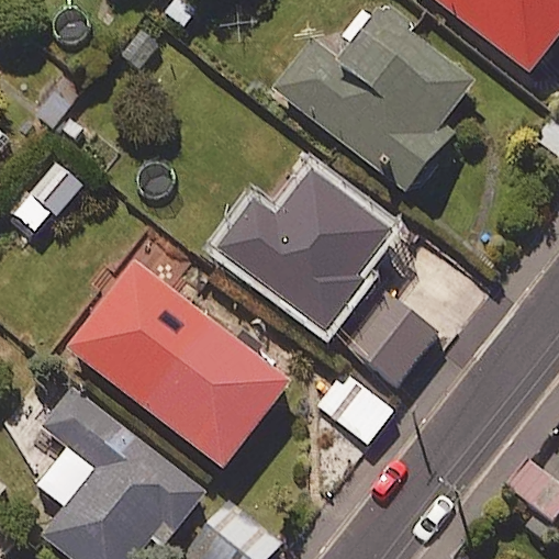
[(440,0),(533,71),(558,36),(558,0),(440,0)]
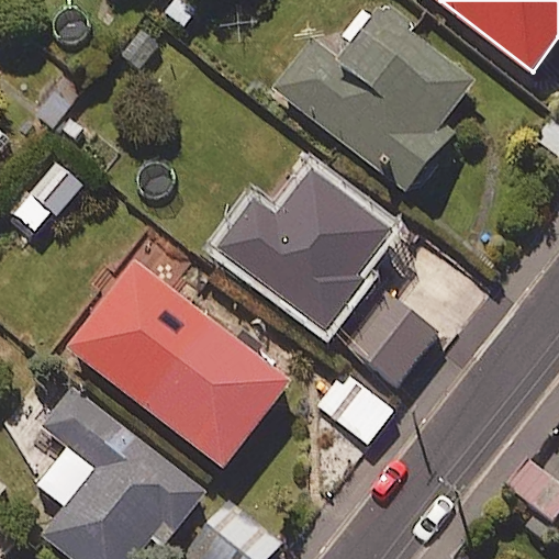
[(477,80),(383,8),(341,63),(311,40),(275,87),(407,190),(454,131),(443,123),(477,80)]
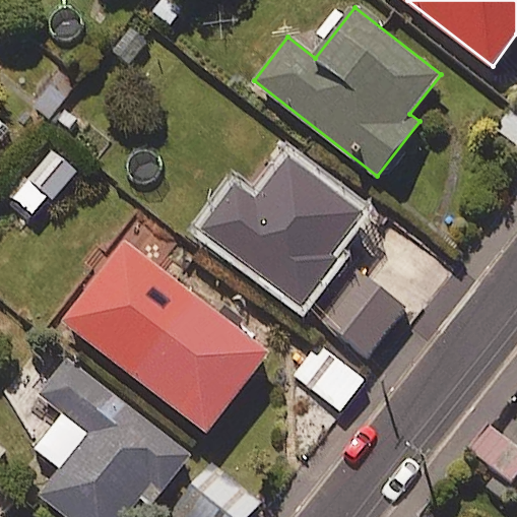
[(516,107),(515,106),(498,127),(516,142),(516,107)]
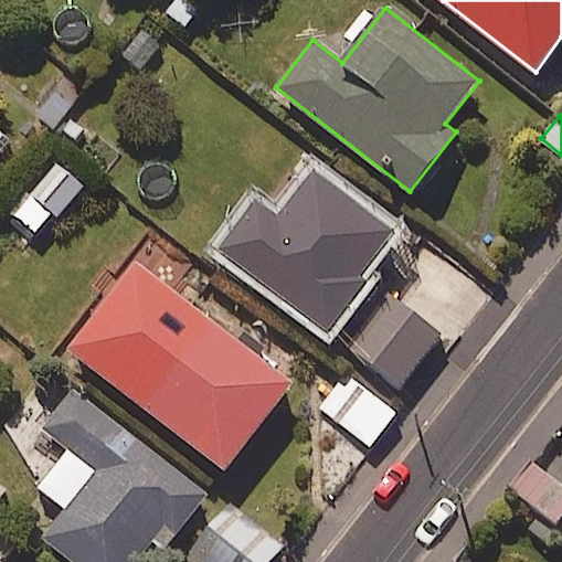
[(84,184),(57,161),(14,213),(41,235),(84,184)]
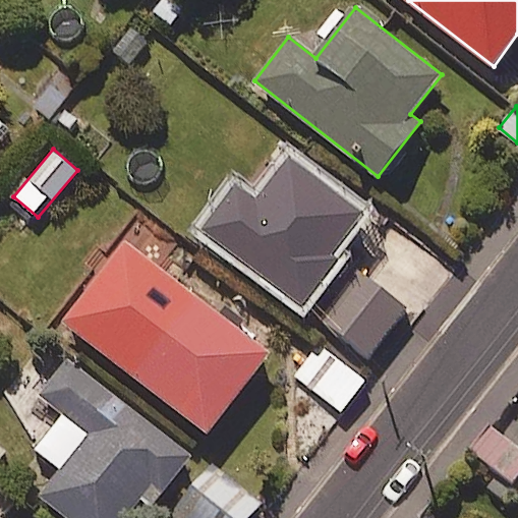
[(363,213),(291,157),(259,200),(238,185),(206,228),(303,304),(339,259),(332,253),(363,213)]
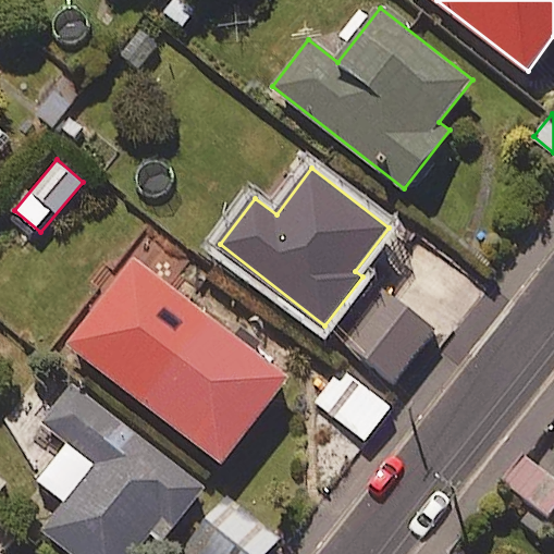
[(288,378),(132,256),(66,341),(223,463),(288,378)]
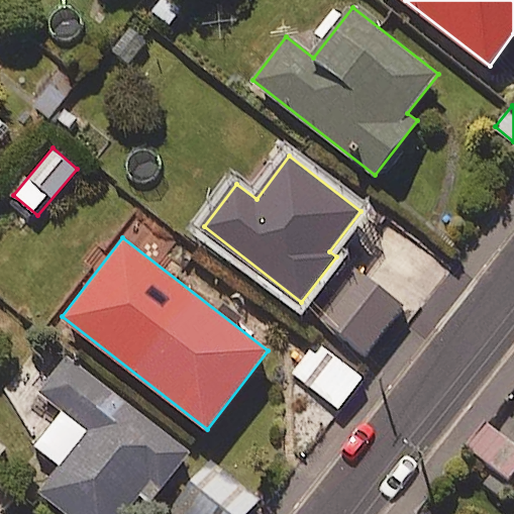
[(403,308),(356,269),(317,314),(364,353),(403,308)]
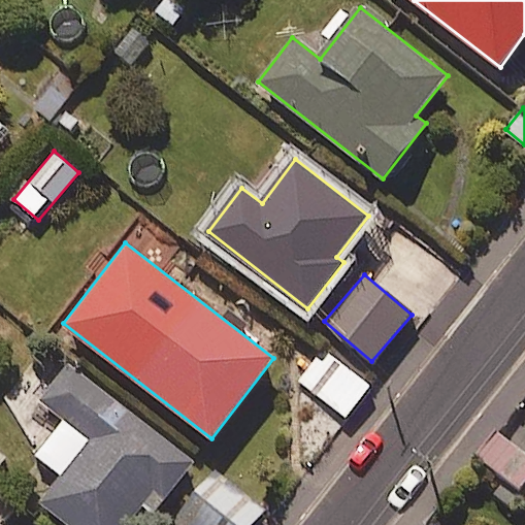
[(369,385),(323,348),(298,379),(345,416),(369,385)]
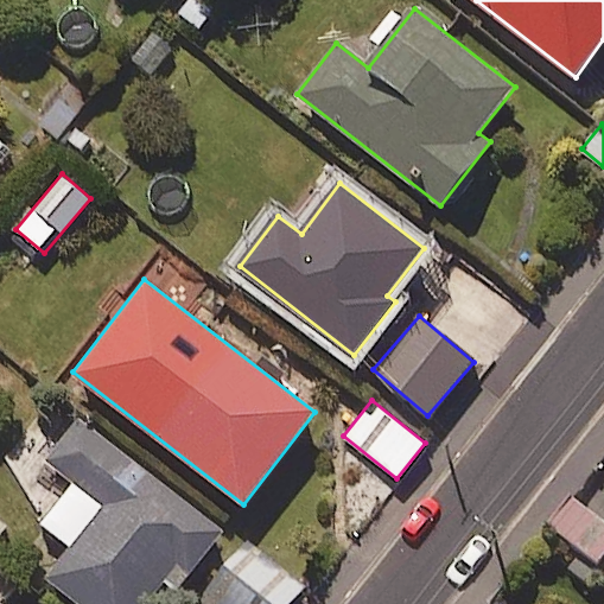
[(224,532),(81,419),(48,462),(105,506),(48,577),(82,603),(144,603),(166,577),(179,587),(224,532)]
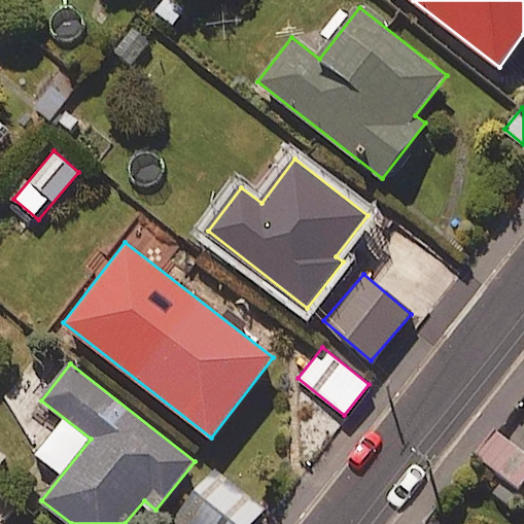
[(523,451),(495,430),(476,457),(523,493),(523,451)]
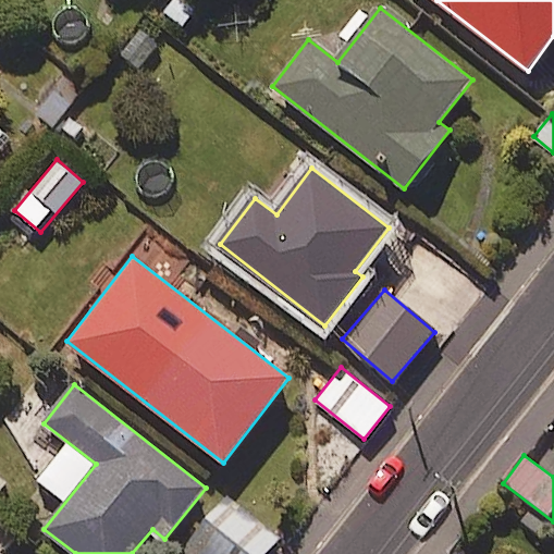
[(263,553),(275,539),(222,496),(183,548),(191,553),(263,553)]
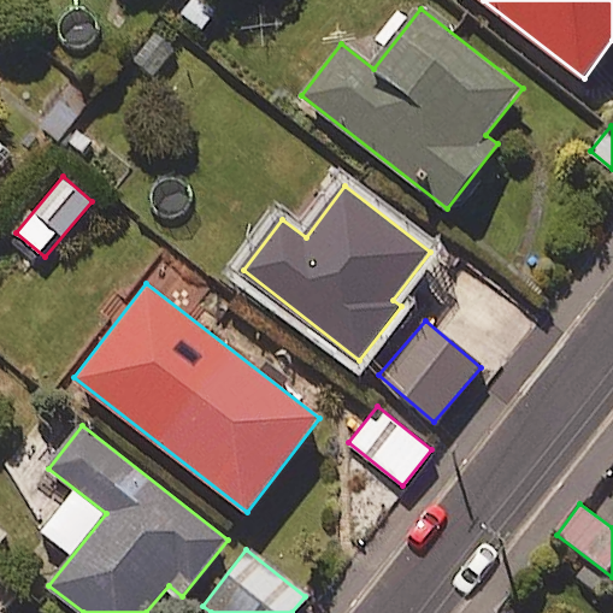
All buildings are outlined.
